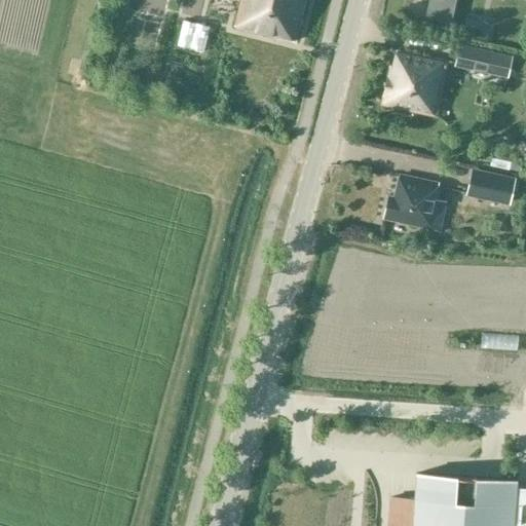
[(237,0),(245,2),(238,27),(296,41),(305,0),(237,0)]
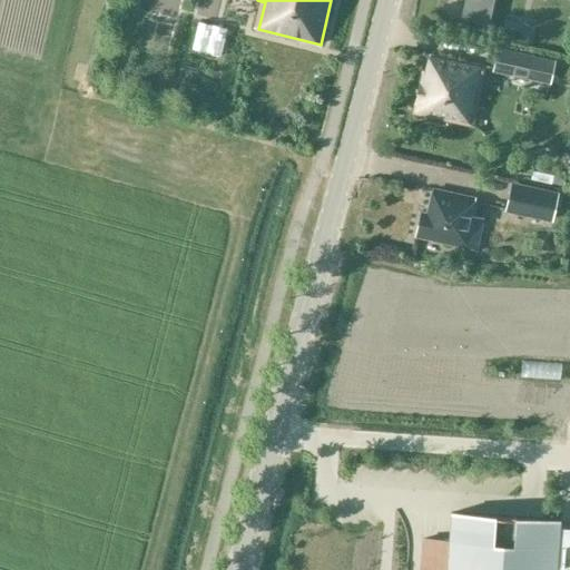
[(533,56),(499,48),(494,71),(528,78),(533,56)]
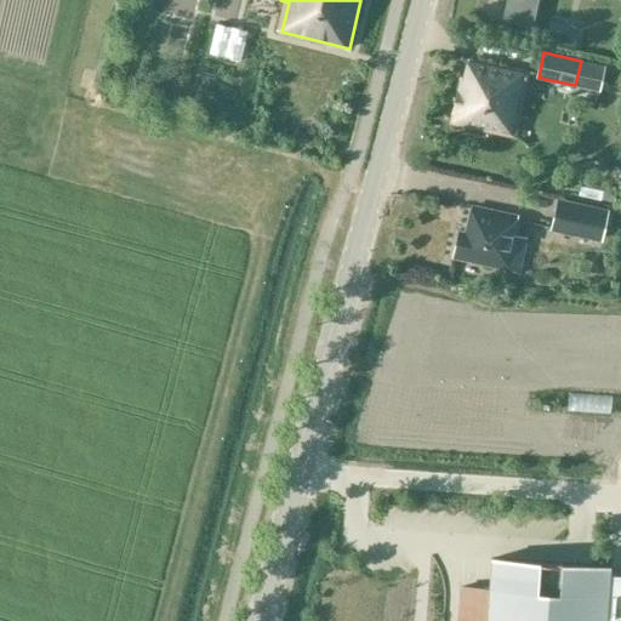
[(514,135),(529,73),(469,58),(465,77),(461,75),(450,120),(514,135)]
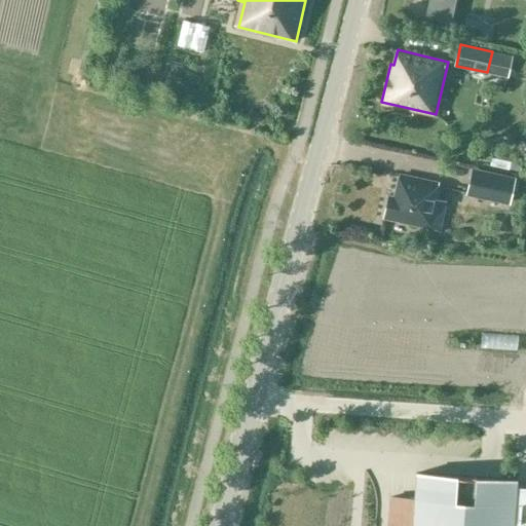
[(510,203),(515,181),(473,172),(467,194),(510,203)]
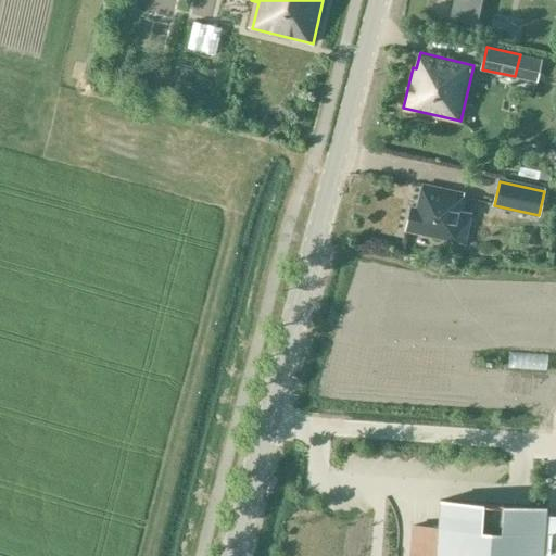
[(422,188),(424,186),(421,186),(417,209),(412,207),(406,230),(407,231),(408,229),(453,239),(452,241),(454,241),(464,194),(463,194),(462,197),(422,188)]
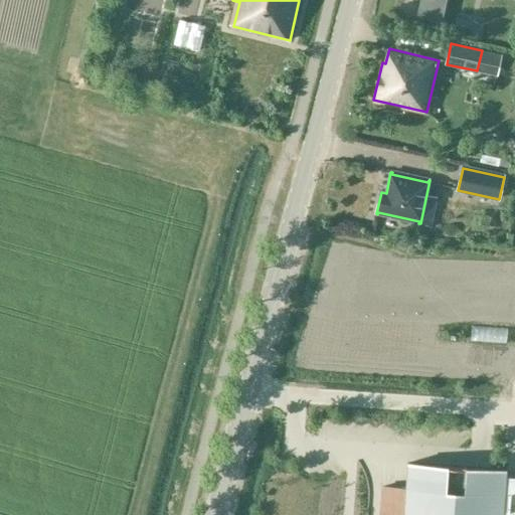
[(513,514),(514,477),(506,477),(506,471),(408,464),(406,489),(382,487),(380,514),(513,514)]
